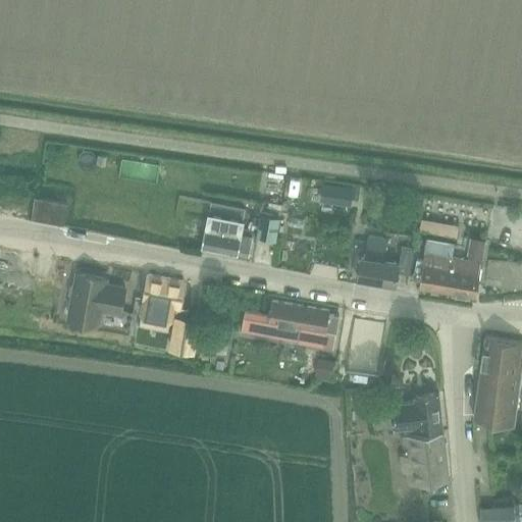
[(291,177),(288,197),(297,198),(300,178),(291,177)]
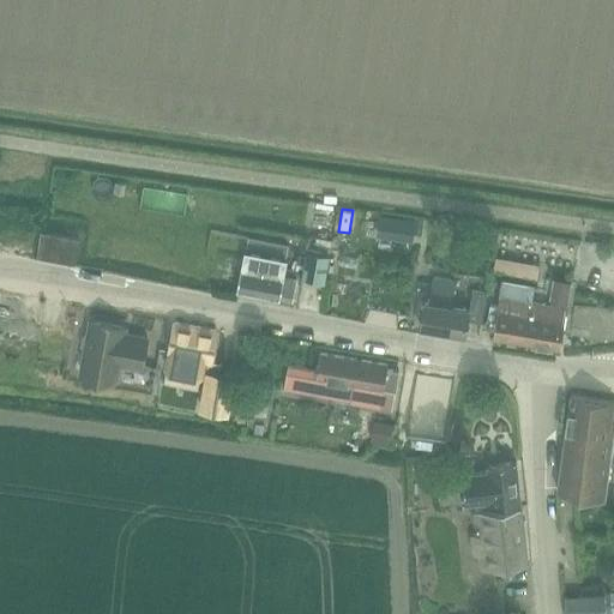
[(40,230),(35,259),(77,265),(82,238),(40,230)]
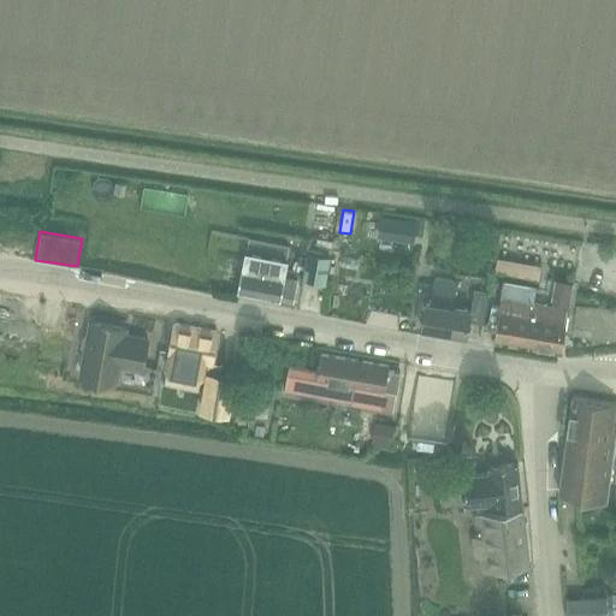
[(242,268),(238,291),(295,303),(300,280),(298,279),(300,271),(296,270),(285,268),(286,261),(290,246),(248,237),(246,253),(242,268)]
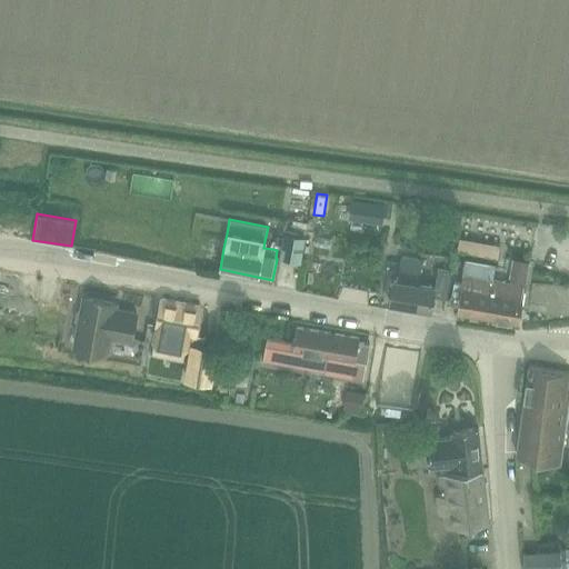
[(282,251),(281,257),(302,261),(307,239),(307,236),(305,236),(307,222),(288,219),(286,232),(285,238),(282,251)]
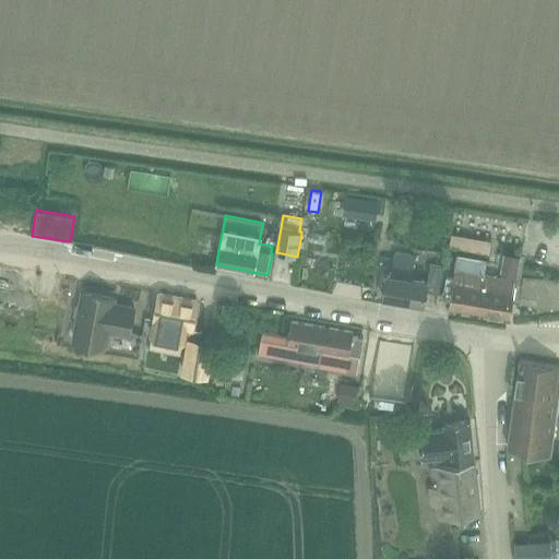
[(272,233),(269,245),(272,246),(277,247),(280,234),(272,233)]
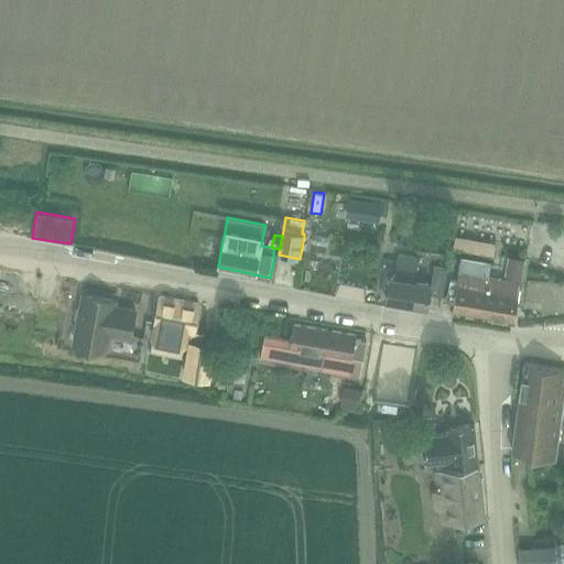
[(494,257),(497,241),(456,235),(454,249),(494,257)]
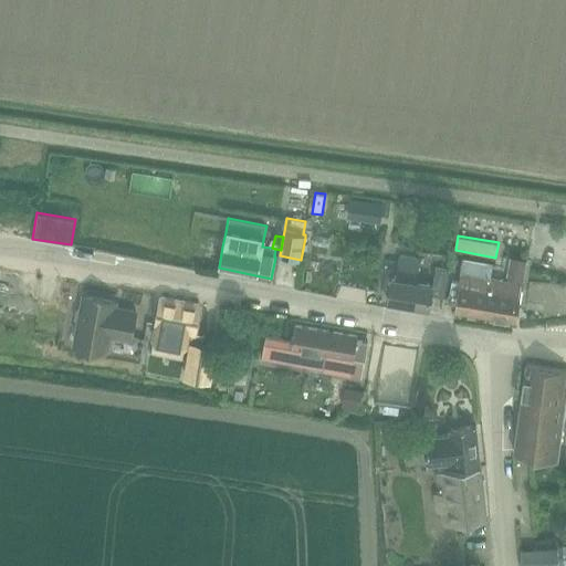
[(432,295),(444,297),(450,270),(437,268),(433,283),(418,281),(422,259),(399,254),(396,276),(392,276),(388,303),(429,310),(432,295)]
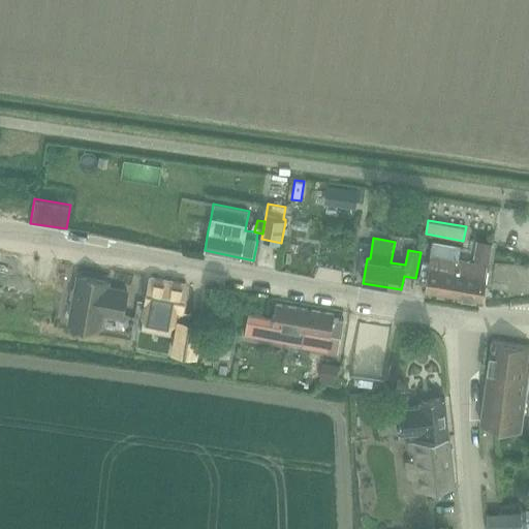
[(485,244),(477,248),(476,256),(475,260),(489,262),(492,246),(485,244)]
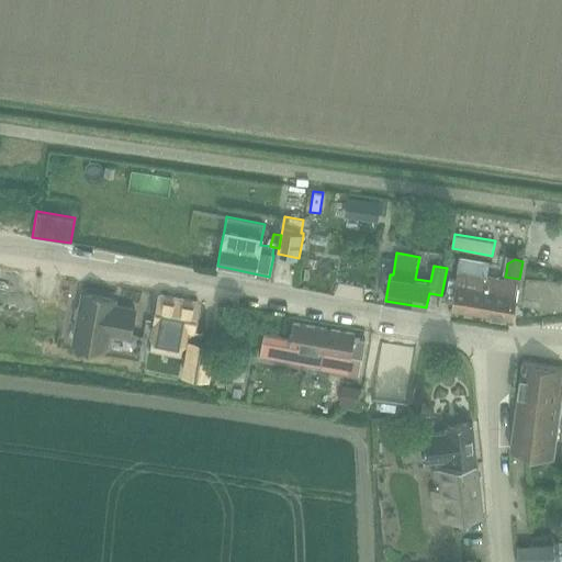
[(458,270),(453,296),(451,310),(514,321),(520,282),(503,279),(487,276),(490,267),(465,262),(464,271),(458,270)]
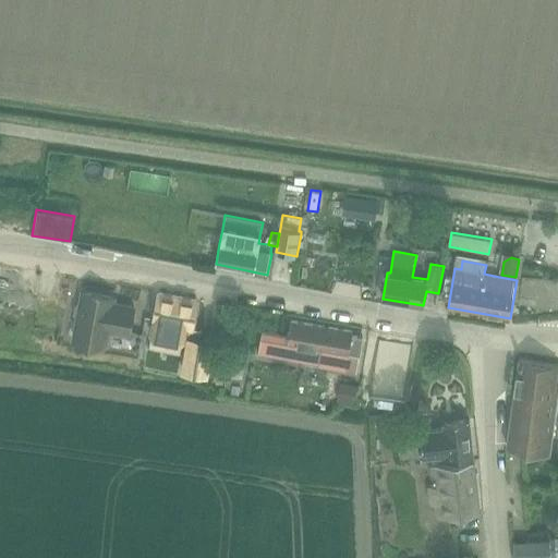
[(113,296),(82,291),(73,336),(106,342),(108,328),(129,332),(134,306),(113,302),(113,296)]
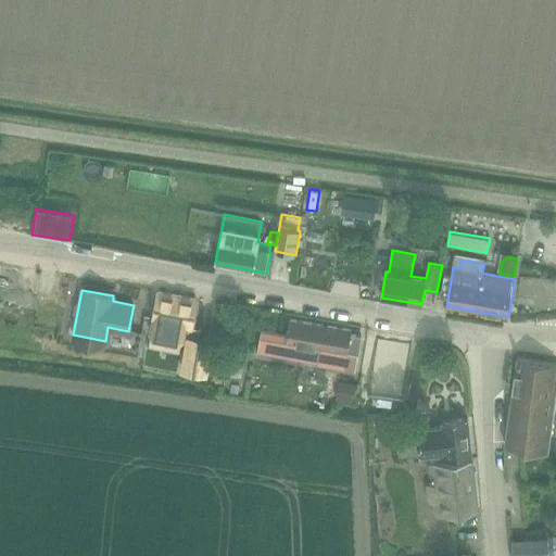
[(168,331),(185,335),(187,325),(192,326),(198,300),(159,292),(153,318),(171,321),(168,331)]
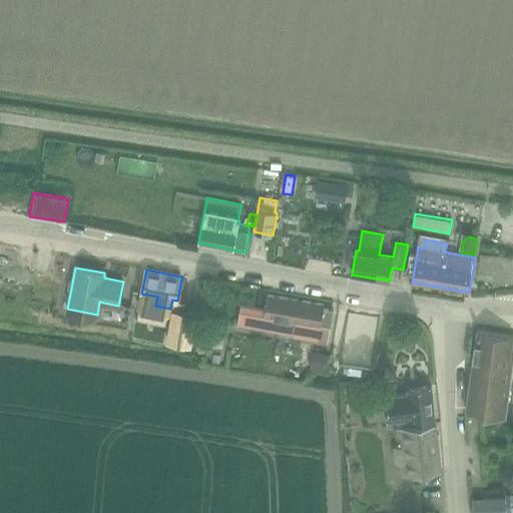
[(241,306),(237,325),(294,335),(293,338),(318,343),(322,325),(331,327),(334,311),(324,309),(325,305),(269,295),(269,296),(266,311),(241,306)]
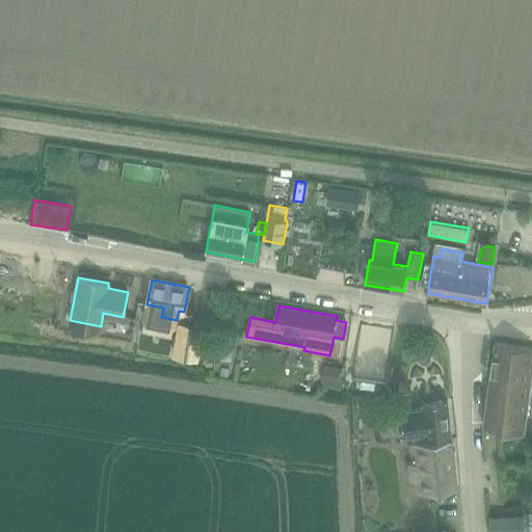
[(160,323),(158,334),(171,336),(174,326),(160,323)]
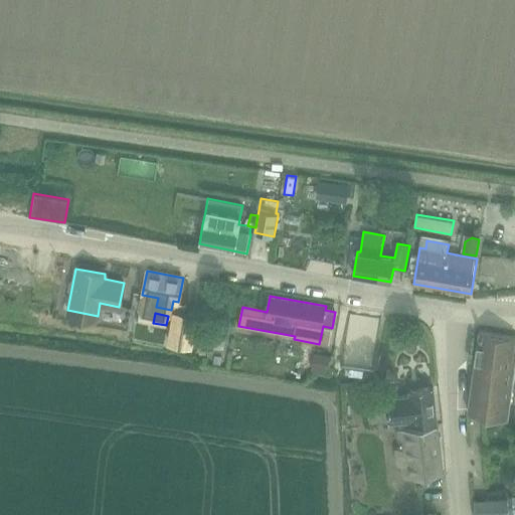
[(349,314),(342,364),(372,369),(379,318),(349,314)]
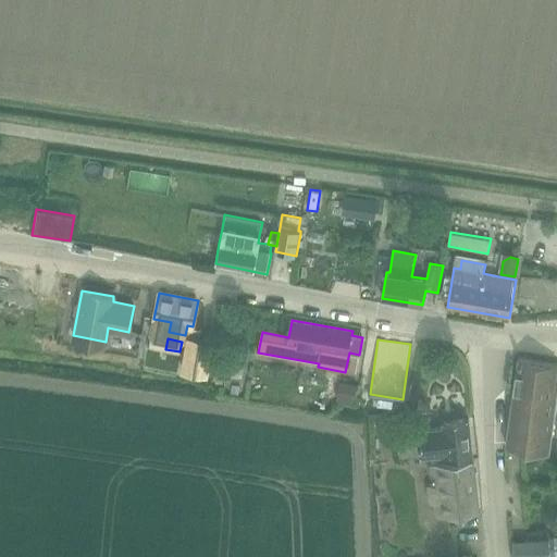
[(188,341),(183,369),(207,373),(211,344),(188,341)]
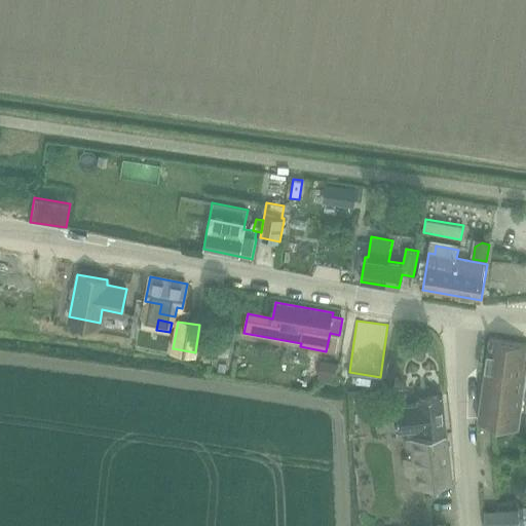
[(525,344),(491,339),(480,409),(479,420),(517,426),(525,370),(525,364),(524,364),(525,348),(525,344)]
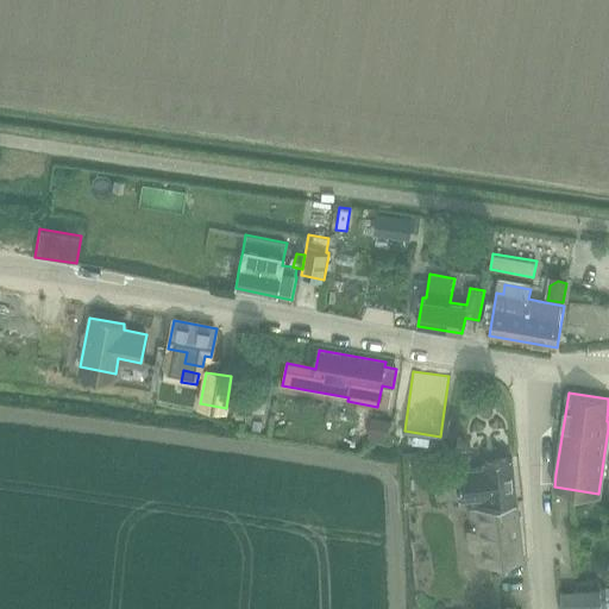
[(372,416),(369,437),(387,439),(390,419),(372,416)]
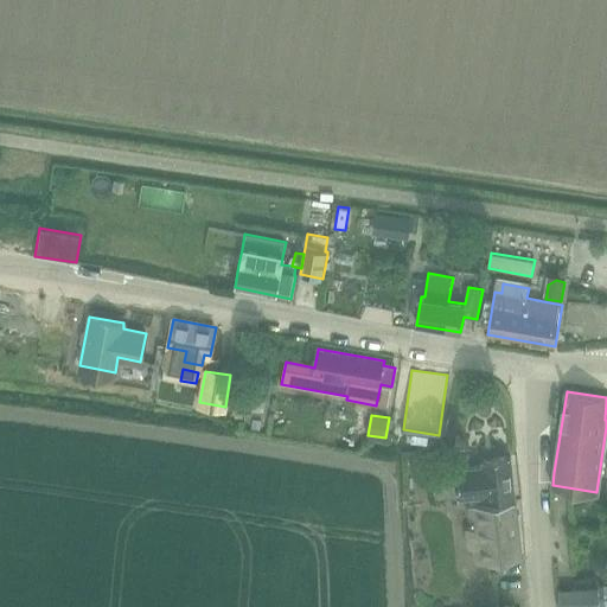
[(481,464),(455,467),(459,499),(468,498),(470,508),(472,526),(465,528),(468,549),(475,548),(475,553),(477,563),(510,558),(522,557),(521,548),(515,502),(517,502),(511,457),(502,458),(481,460),(481,464)]
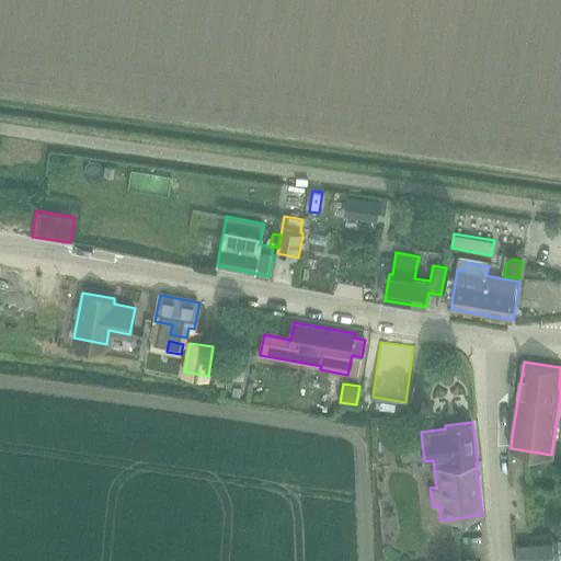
[(517,560),(556,560),(554,541),(516,544),(517,560)]
